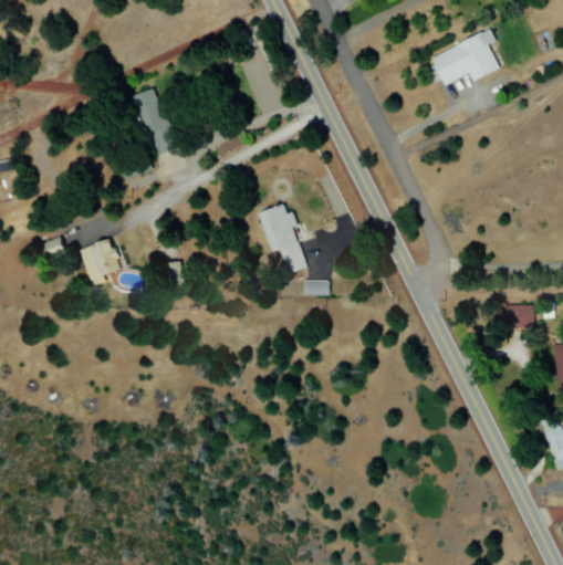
[(489,43),(496,41),(491,30),(429,54),(441,84),(469,73),(471,80),(499,69),(489,43)]
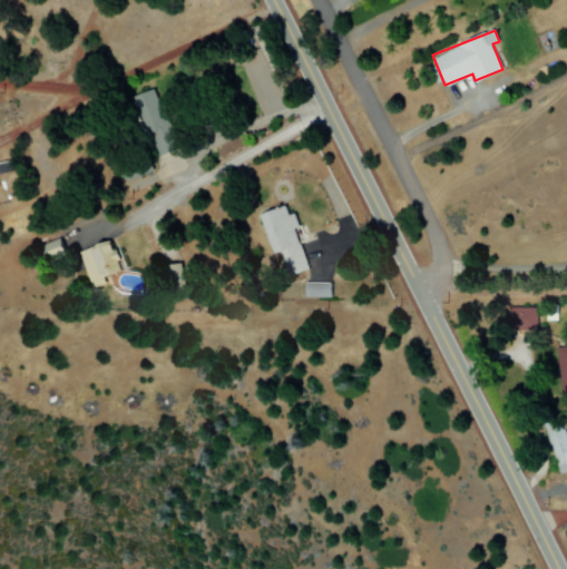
[(181,145),(154,88),(133,97),(159,155),(181,145)]
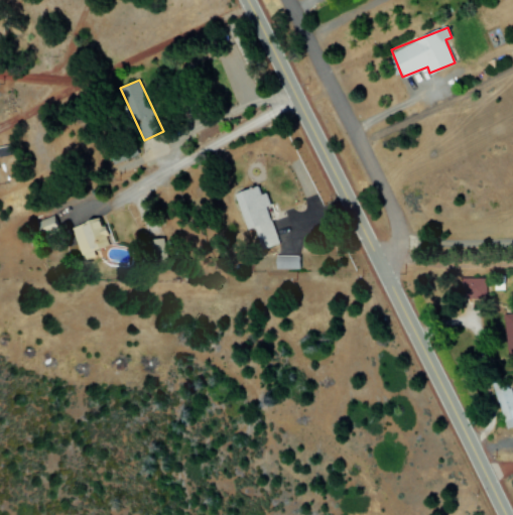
[(279,243),(267,206),(271,205),(266,191),(261,192),(259,185),(234,194),(246,230),(254,227),(261,249),(279,243)]
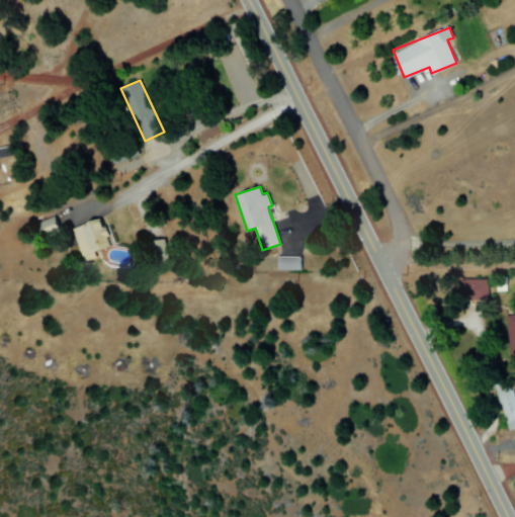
[(72,229),(85,261),(96,257),(94,251),(110,245),(100,218),(72,229)]
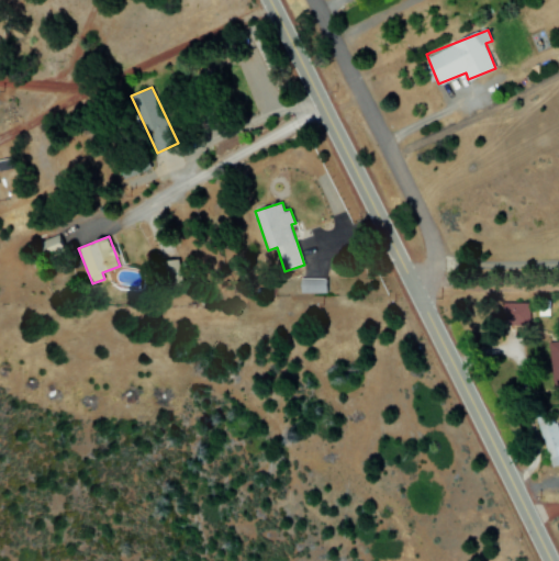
[(301,278),(301,292),(327,292),(327,277),(301,278)]
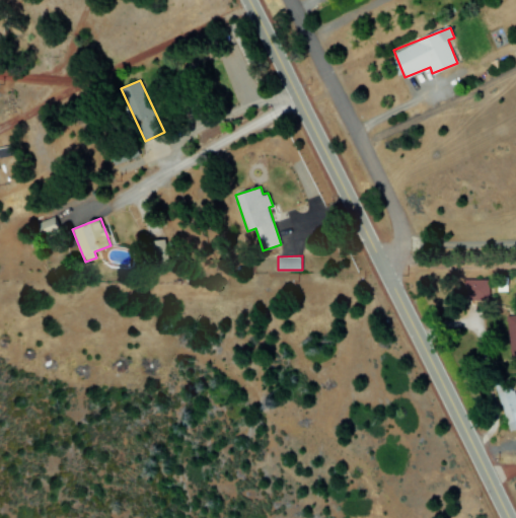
[(467,298),(489,299),(490,279),(467,278),(467,298)]
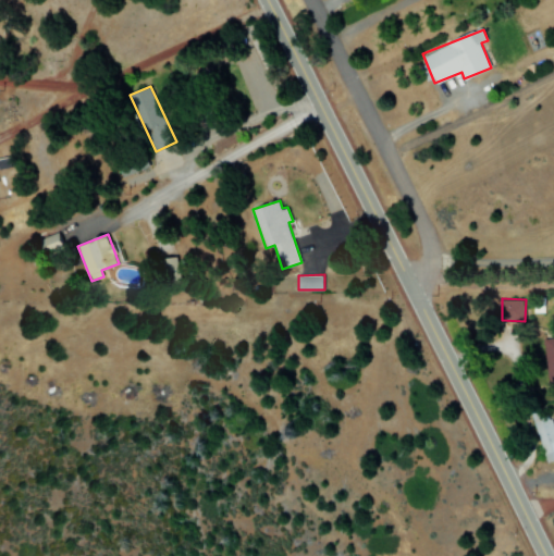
[(553,429),(546,408),(531,414),(548,462),(553,459),(553,429)]
